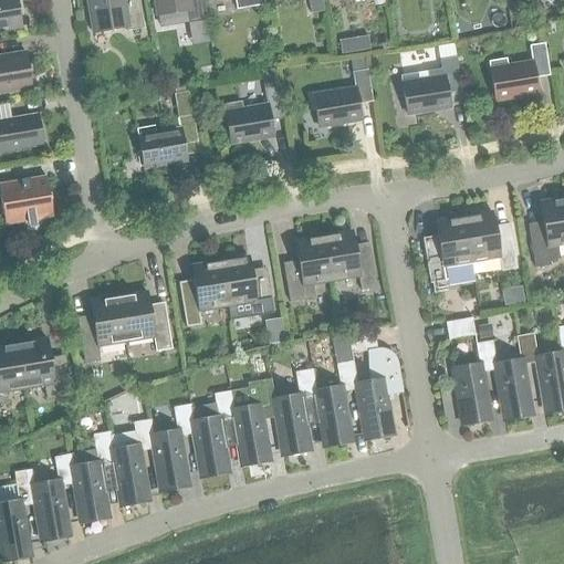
[(0,0),(0,28),(22,25),(17,0),(0,0)]
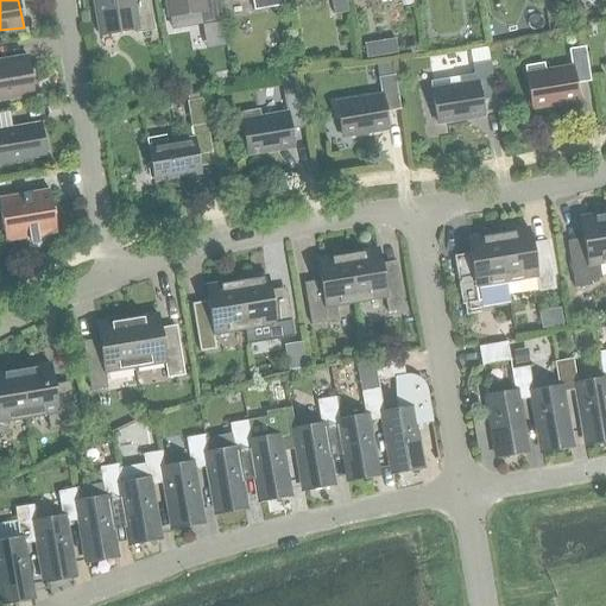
[(94,0),(101,32),(137,26),(138,32),(156,29),(150,0),(94,0)]
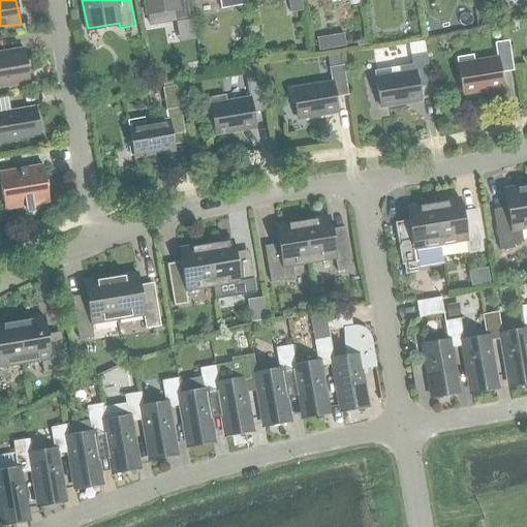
[(145,0),(147,11),(175,7),(177,20),(194,18),(190,0),(145,0)]
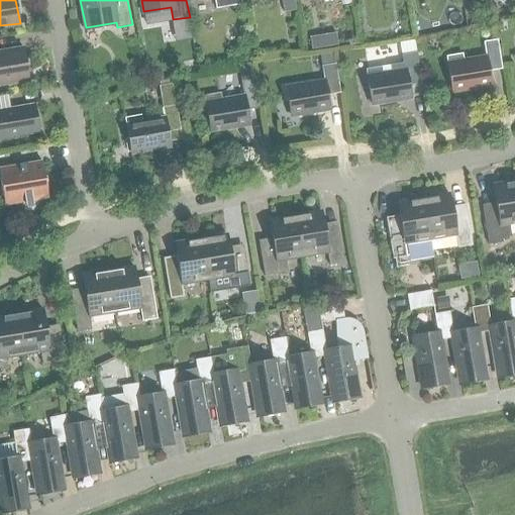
[(214,0),(216,8),(242,4),(241,0),(214,0)]
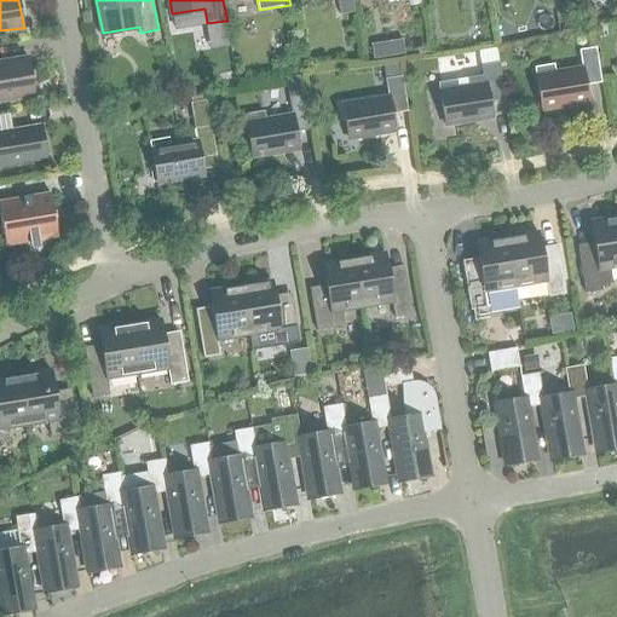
[(342,13),(356,11),(355,0),(340,0),(342,13)]
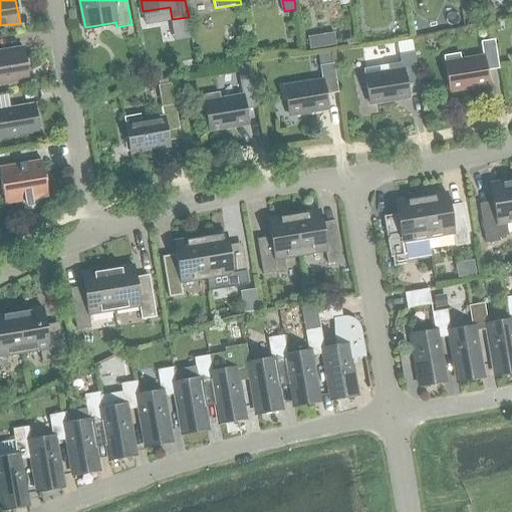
[(324,33),(309,36),(311,47),(326,45),(324,33)]
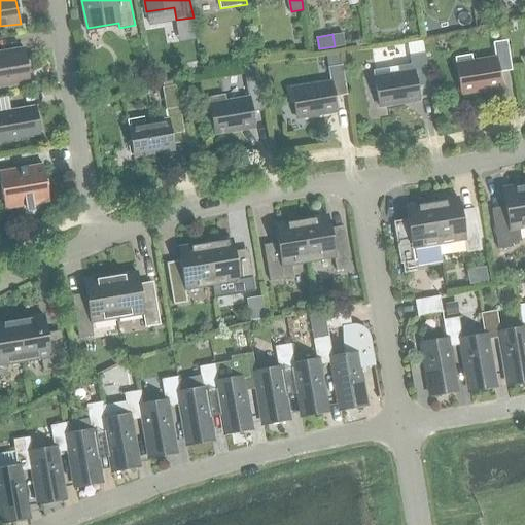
[(457,64),(461,92),(502,84),(502,83),(500,83),(499,71),(512,69),(508,39),(493,41),(496,58),(473,62),(471,54),(456,57),(457,64)]
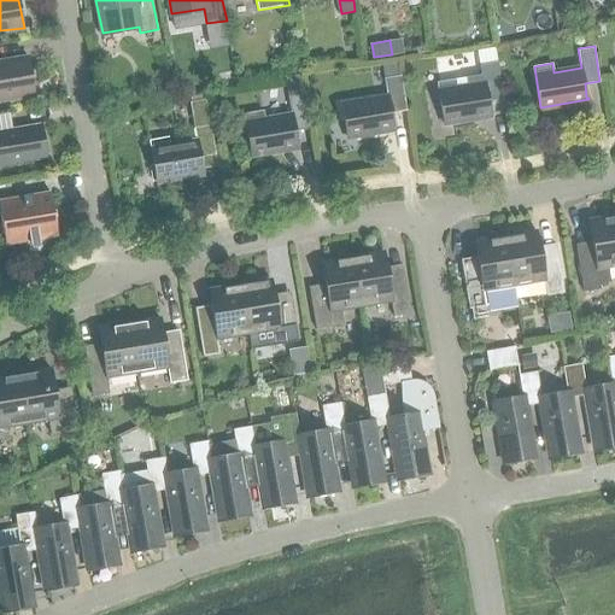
[(0,100),(35,94),(29,56),(0,60),(0,100)]
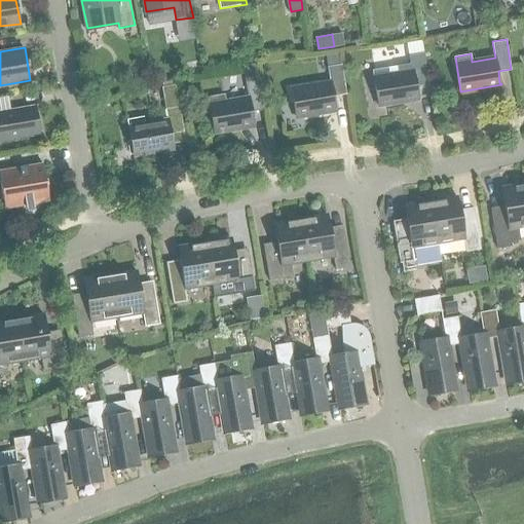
[(418,97),(416,85),(429,83),(424,51),(409,53),(411,63),(398,65),(399,73),(390,74),(389,67),(387,67),(373,70),(378,104),(420,98),(420,97),(418,97)]
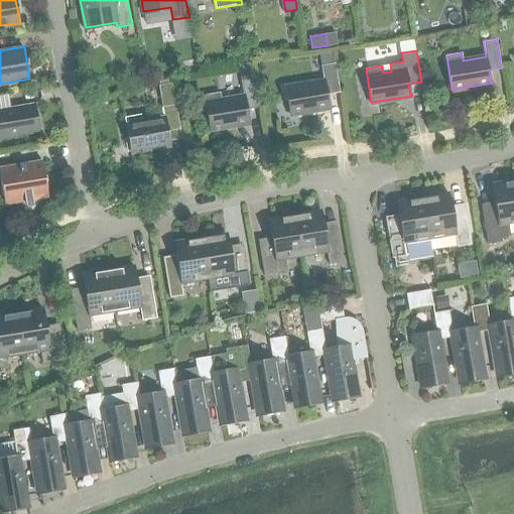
[(256,82),(253,83),(250,61),(238,63),(244,96),(222,100),(220,92),(205,95),(210,129),(251,122),(251,120),(249,121),(247,109),(260,106),(256,82)]
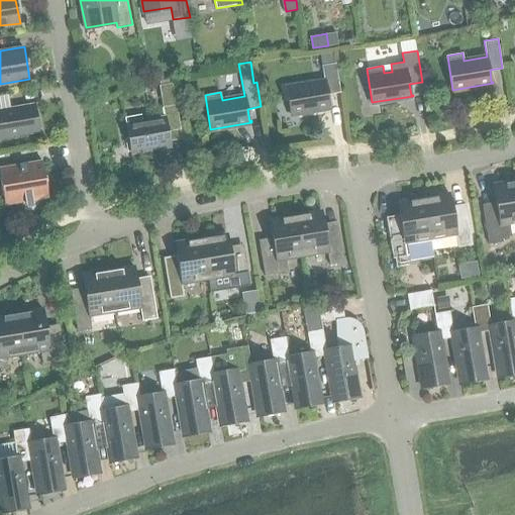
[(325,81),(287,87),(291,113),(331,107),(331,105),(329,106),(327,94),(340,91),(335,63),(322,65),(325,81)]
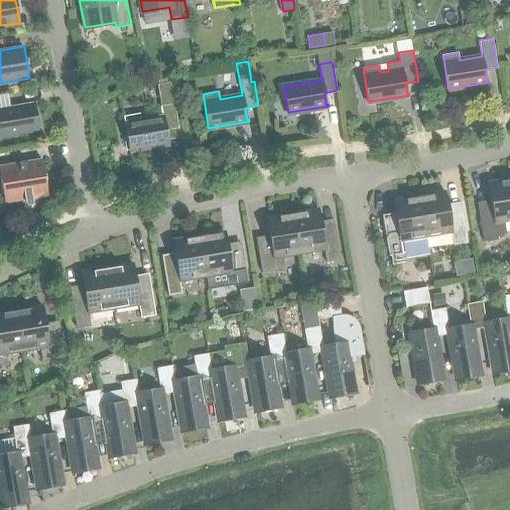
[(9,92),(0,93),(0,106),(11,105),(9,92)]
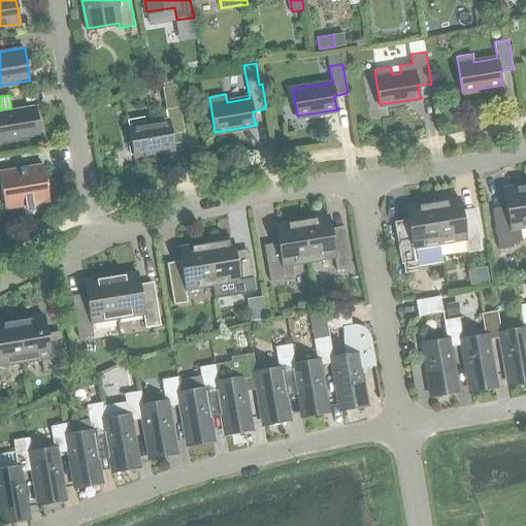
[(0,140),(40,134),(36,105),(0,110),(0,140)]
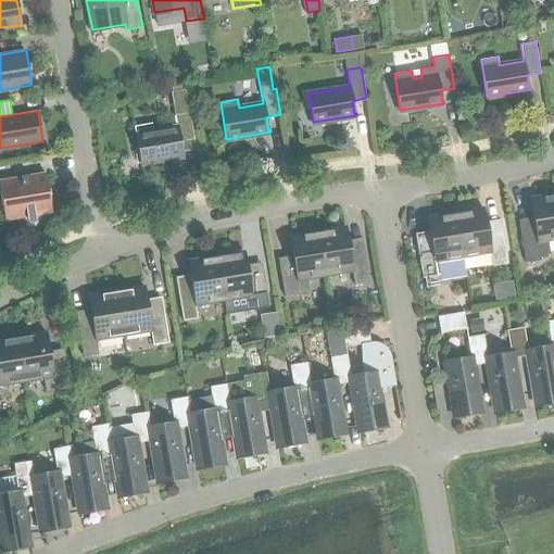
[(152,123),(135,126),(141,163),(186,155),(185,153),(184,154),(180,140),(194,138),(190,112),(175,114),(177,127),(153,131),(152,123)]
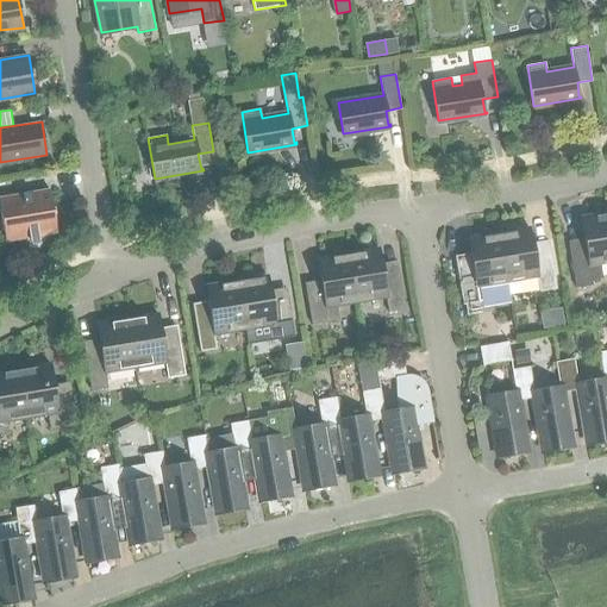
[(57,231),(50,189),(32,192),(32,191),(23,192),(23,194),(0,196),(0,204),(6,241),(30,236),(30,238),(39,236),(39,235),(57,231)]
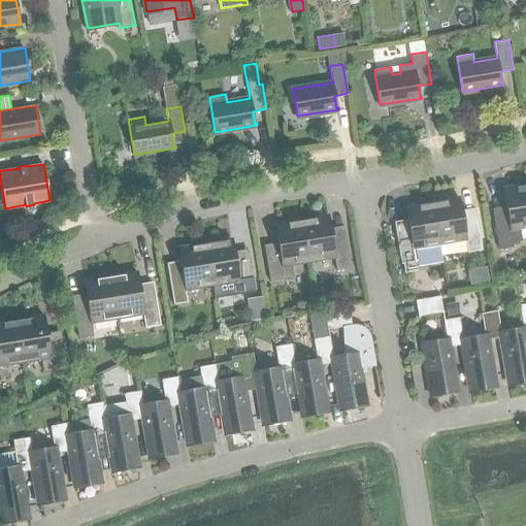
[(512,229),(525,226),(525,184),(504,188),(508,215),(494,218),(499,249),(514,245),(512,229)]
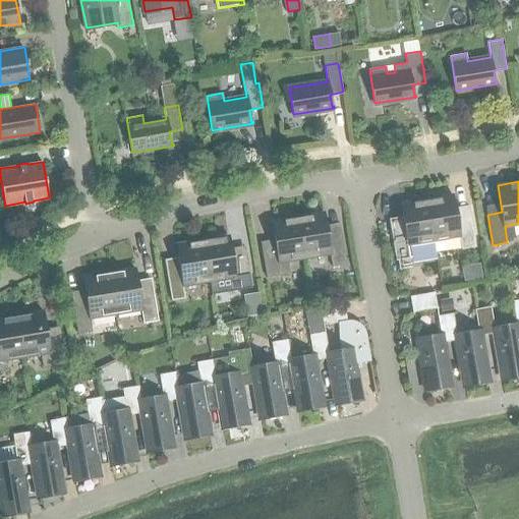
[(427,198),(434,240),(460,235),(462,248),(476,246),(471,214),(457,216),(453,194),(427,198)]
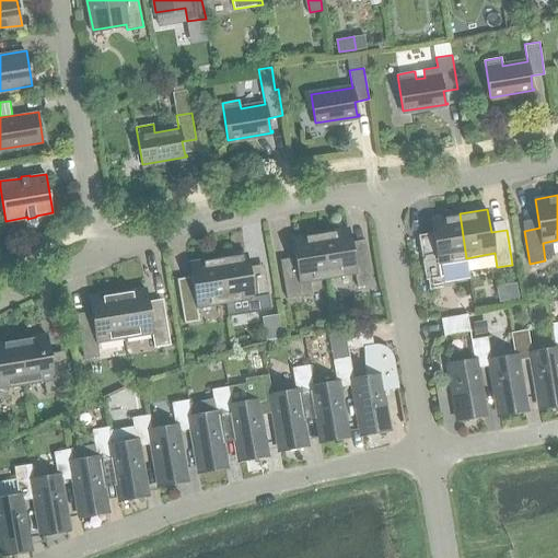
[(439,263),(466,258),(460,213),(431,219),(436,242),(420,244),(426,279),(441,277),(439,263)]
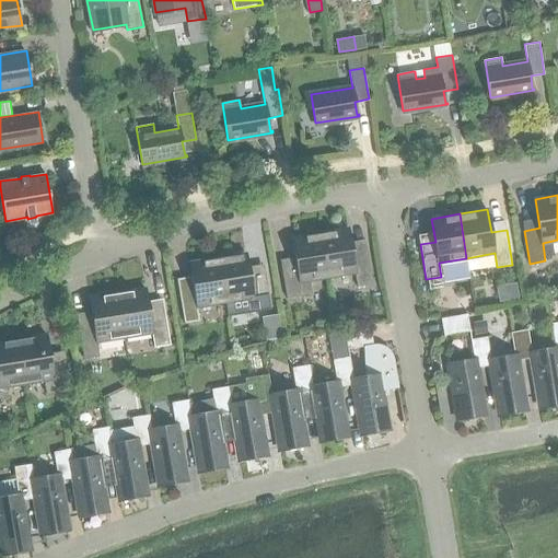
[(321,233),(328,277),(356,272),(358,287),(373,283),(368,248),(352,252),(348,228),(321,233)]
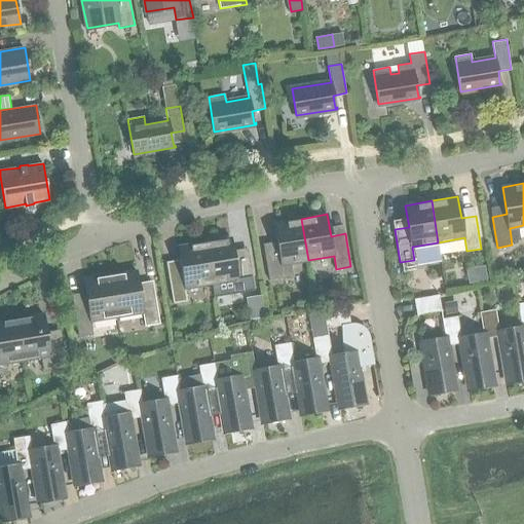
[(291,263),(308,260),(301,219),(274,223),(279,250),(265,252),(269,279),(293,275),(291,263)]
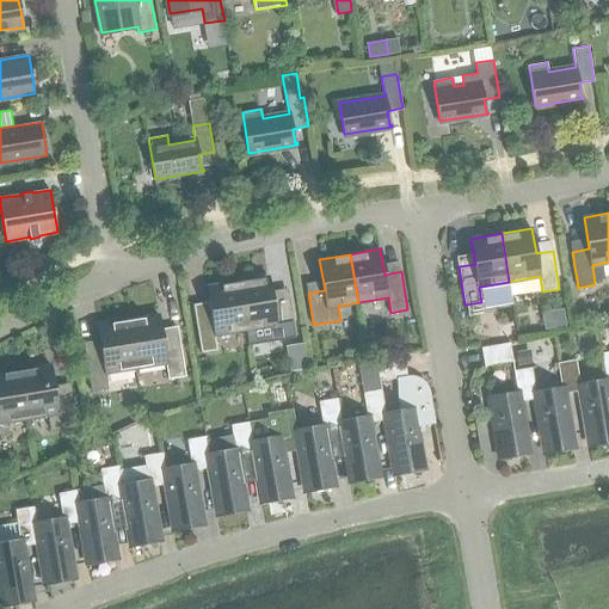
[(269,276),(238,281),(246,330),(276,324),(280,339),(296,337),(289,299),(274,301),(269,276)]
